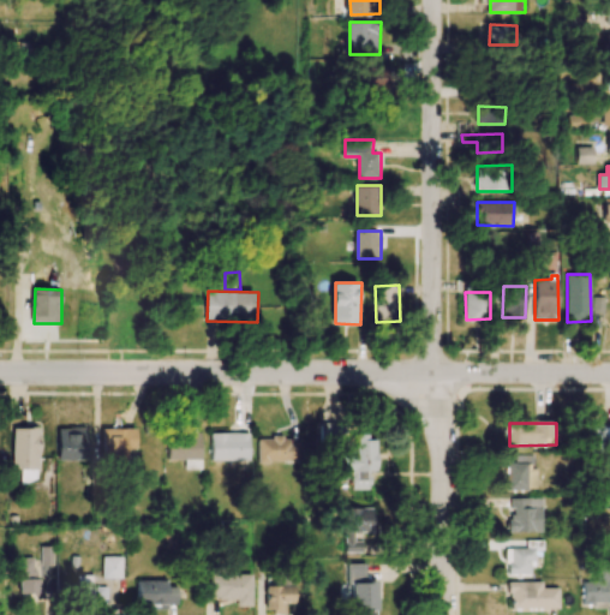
[(609,424),(587,425),(587,446),(609,445),(609,424)]
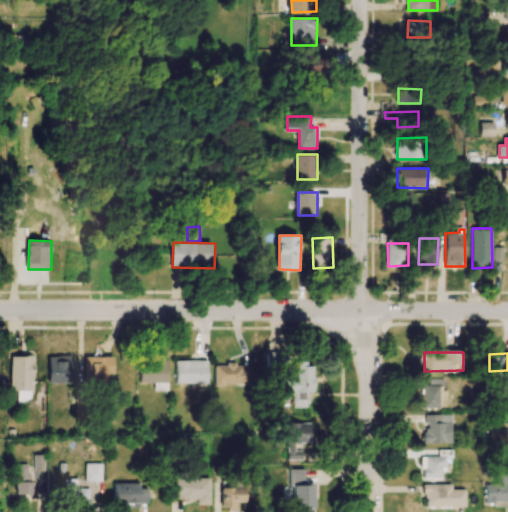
[(13,356),(12,391),(20,391),(20,398),(34,398),(35,357),(13,356)]
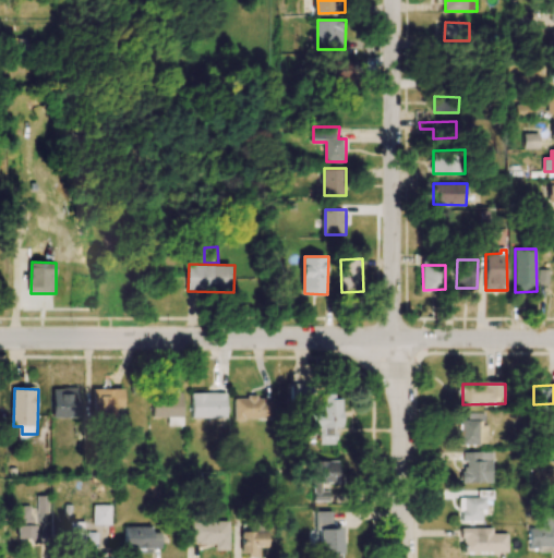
[(80,388),(55,389),(56,417),(81,417),(80,388)]
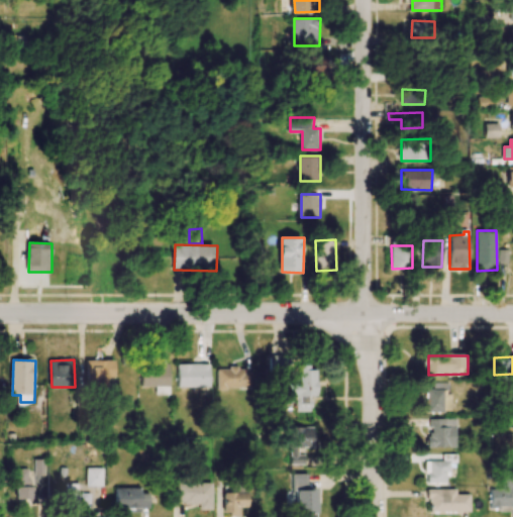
[(117,377),(116,359),(88,360),(89,387),(108,386),(108,378),(117,377)]
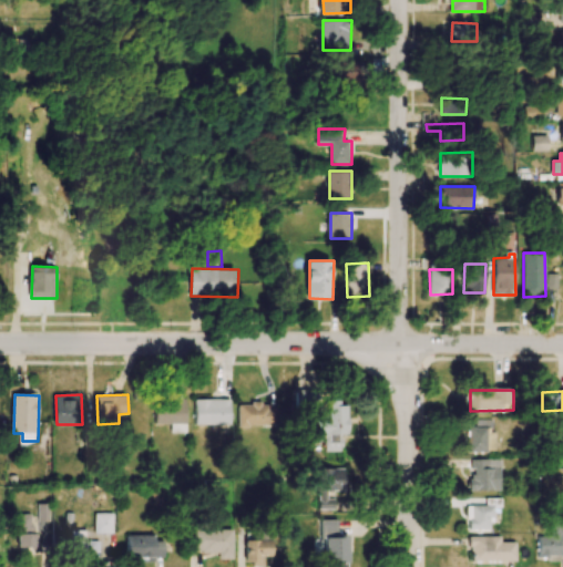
[(188,401),(159,400),(159,423),(174,423),(174,433),(188,433),(188,401)]
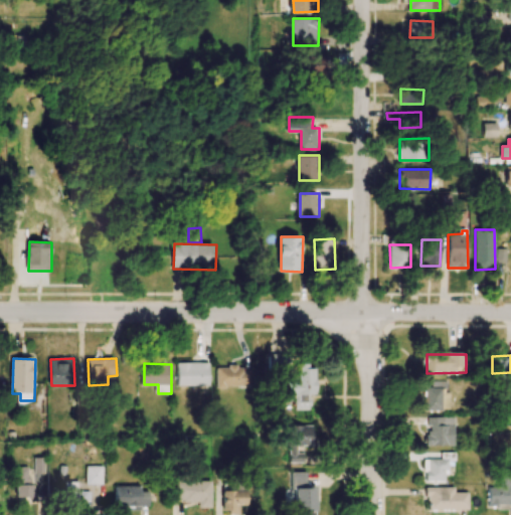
[(211,363),(180,363),(179,385),(211,385),(211,363)]
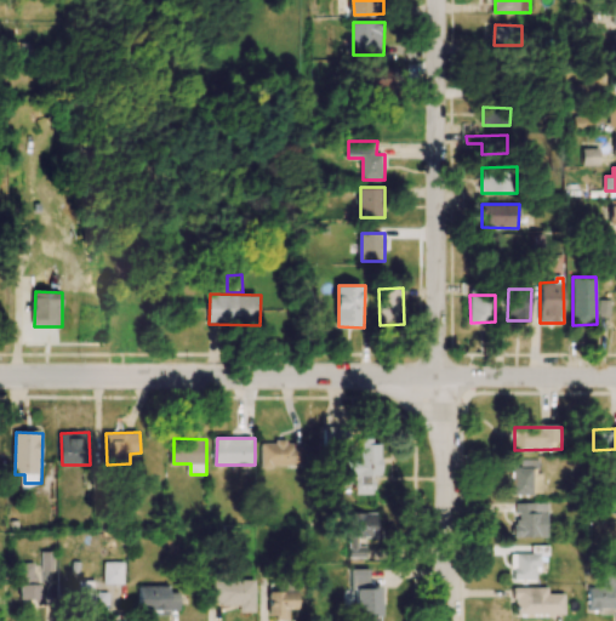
[(348,484),(359,484),(359,494),(377,494),(377,476),(383,476),(383,440),(364,440),(364,454),(349,454),(348,484)]
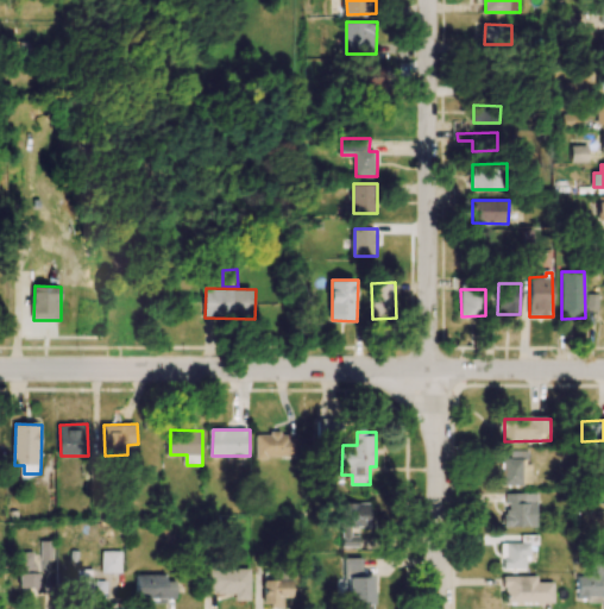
[(258,435),(258,458),(302,457),(302,434),(258,435)]
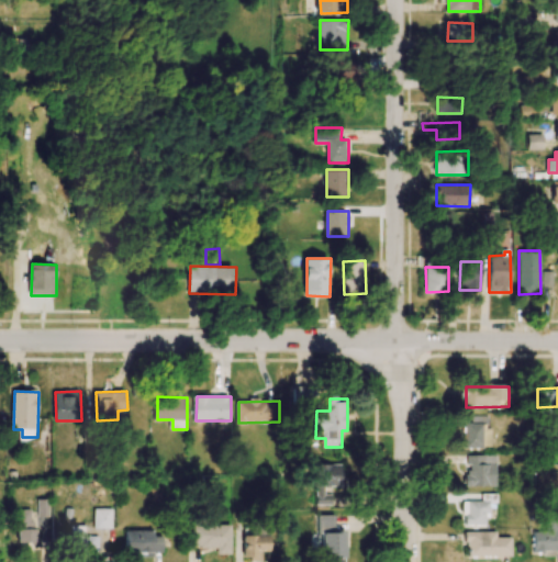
[(467,425),(467,447),(493,448),(494,425),(467,425)]
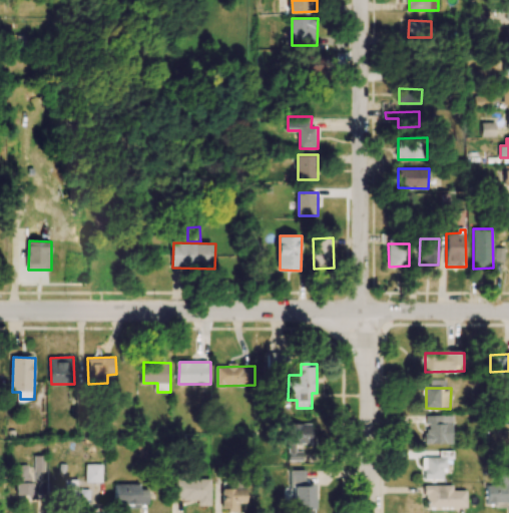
[(428,444),(455,444),(455,415),(428,416),(428,444)]
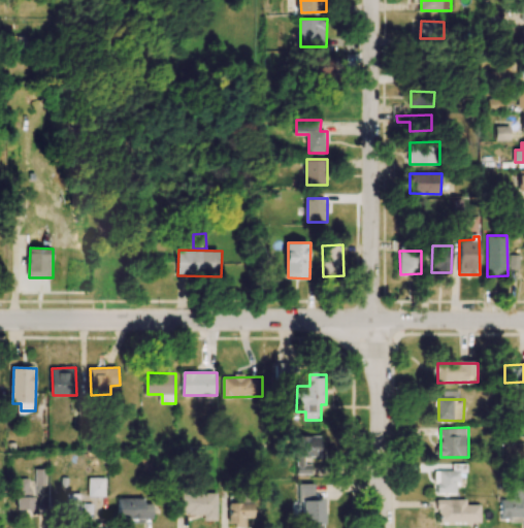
[(323,436),(298,436),(298,473),(314,473),(314,464),(307,464),(307,457),(324,456),(323,436)]
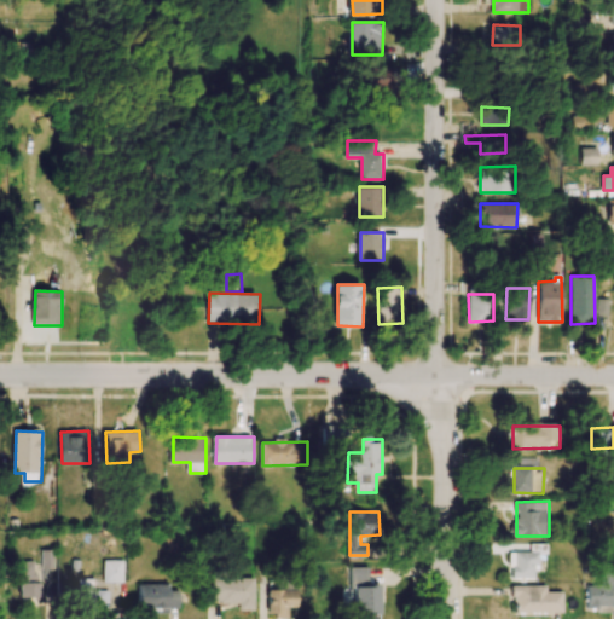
[(533,553),(513,553),(513,578),(539,578),(540,554),(550,554),(550,544),(533,544),(533,553)]
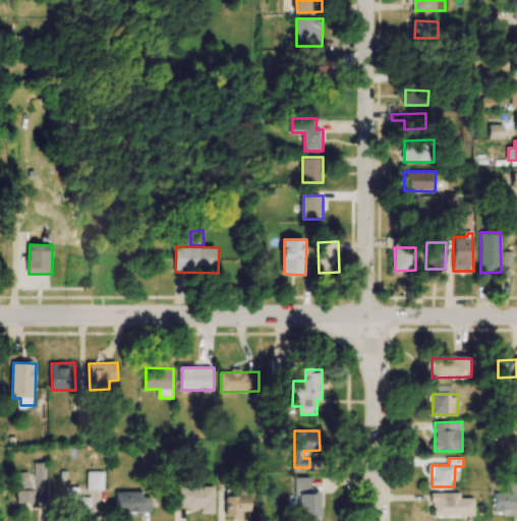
[(89,489),(106,489),(106,472),(89,472),(89,489)]
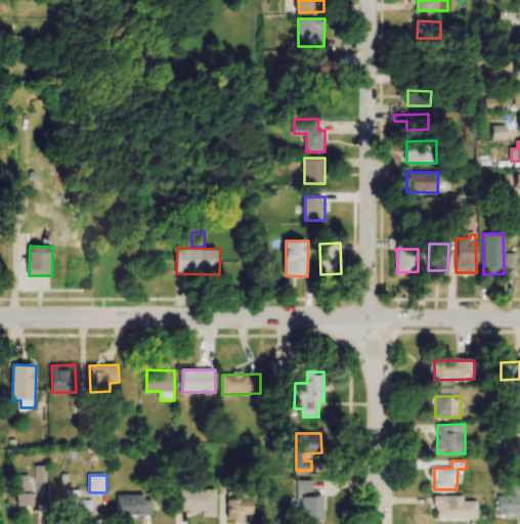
[(33,476),(17,476),(17,508),(33,508),(33,476)]
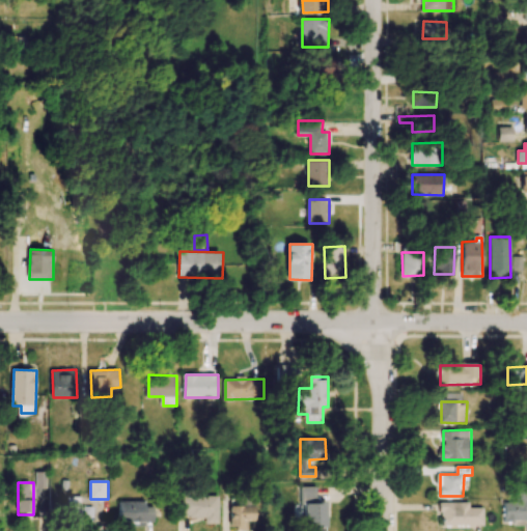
[(317,486),(303,486),(303,503),(307,503),(307,530),(328,530),(328,501),(319,502),(317,486)]
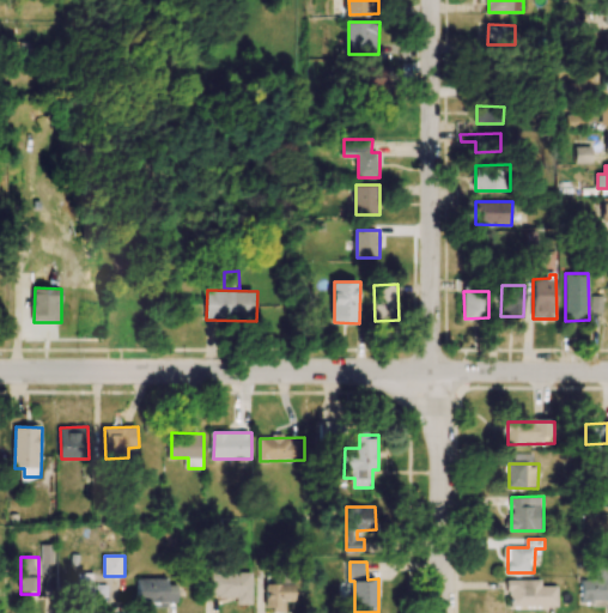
[(255,572),(236,572),(237,566),(211,565),(211,598),(239,598),(239,605),(254,605),(255,572)]
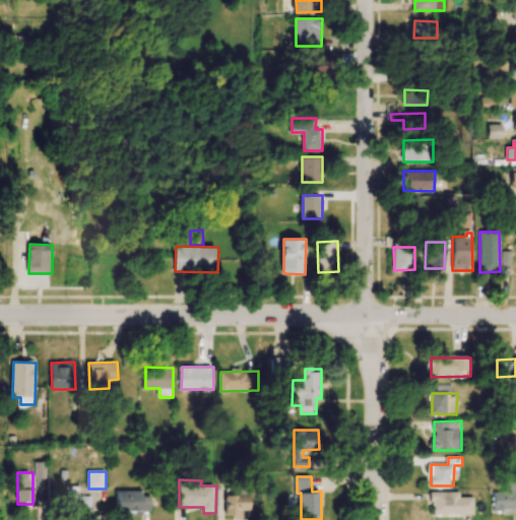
[(515,481),(508,481),(507,492),(496,492),(496,512),(515,513),(515,481)]
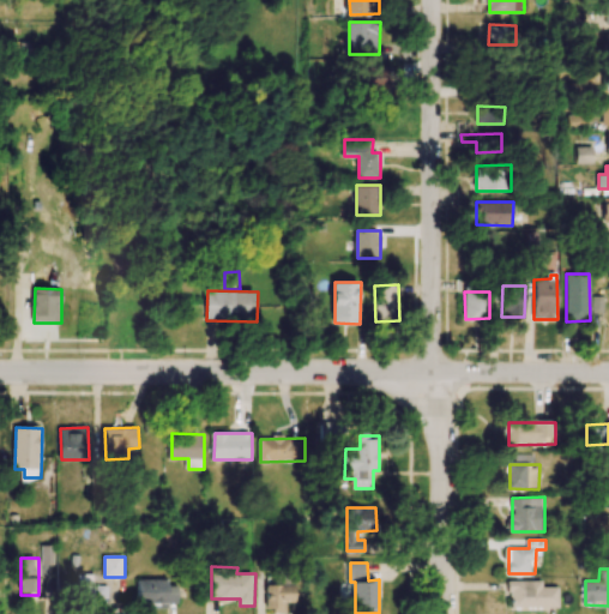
[(110,585),(95,585),(96,575),(84,575),(83,608),(109,609),(110,585)]
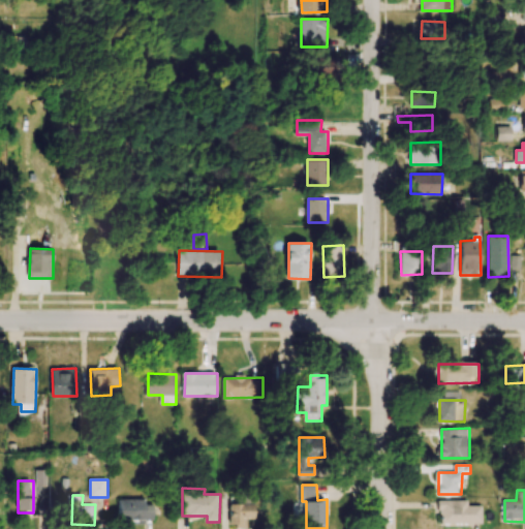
[(146,499),(120,499),(121,523),(154,522),(154,504),(146,504),(146,499)]
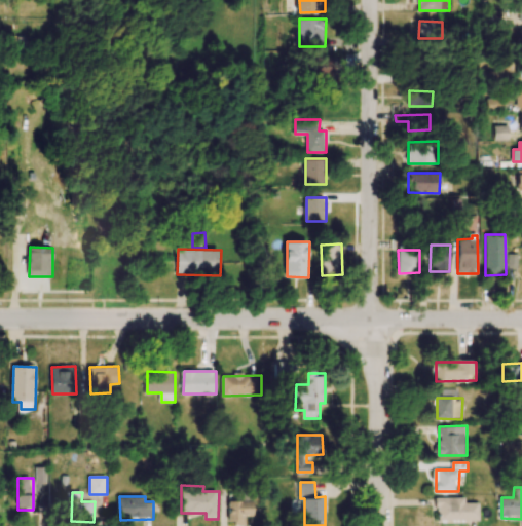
[(439,498),(440,521),(481,520),(480,502),(467,503),(467,497),(439,498)]
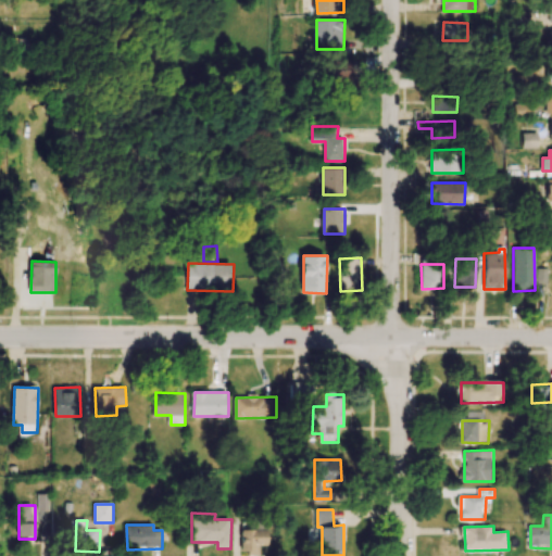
[(243,554),(262,554),(261,545),(268,545),(268,529),(242,530),(243,554)]
